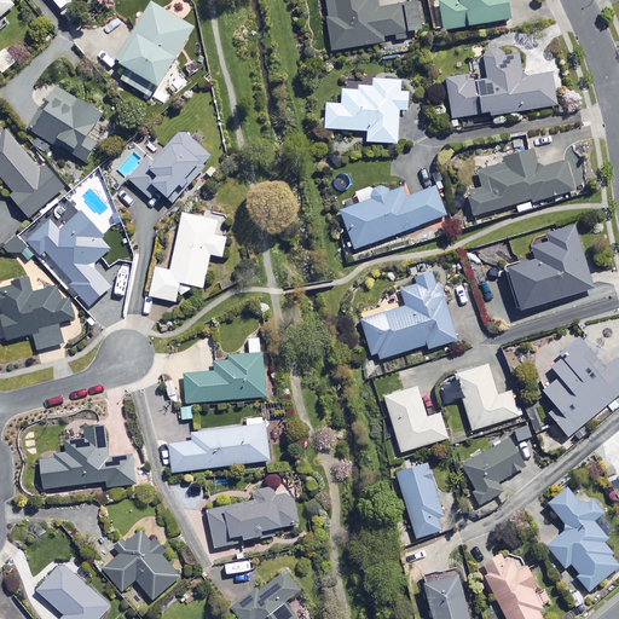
[(0,0),(0,17),(13,6),(7,0),(0,0)]
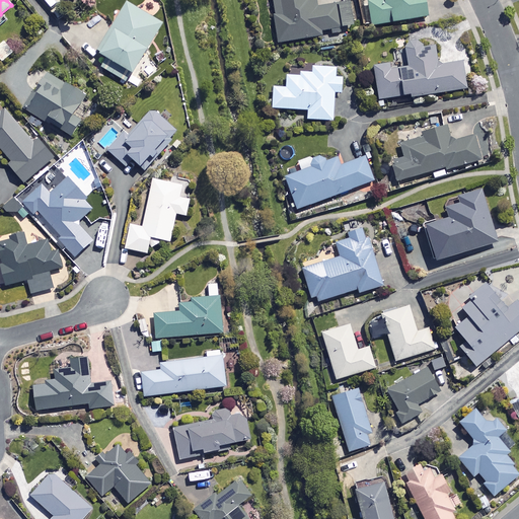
[(66,0),(68,2),(70,0),(43,0),(51,8),(60,1),(58,0),(66,0)]
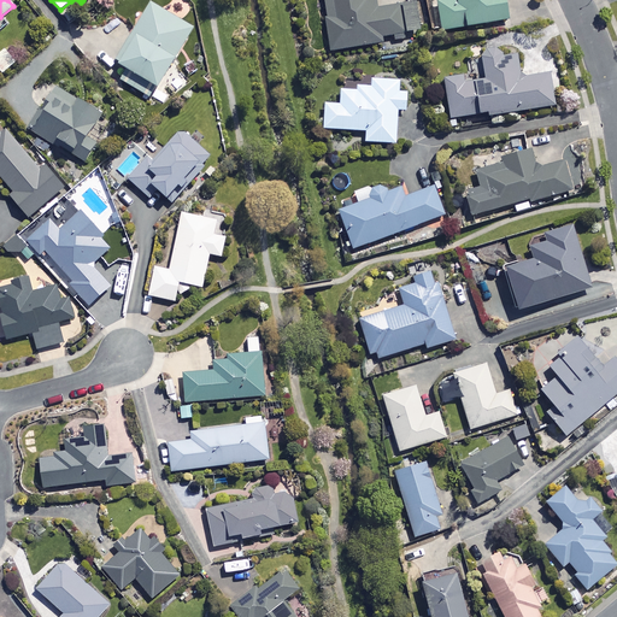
[(375,9),(372,0),(322,0),(329,50),(381,43),(380,36),(418,31),(415,3),(375,9)]
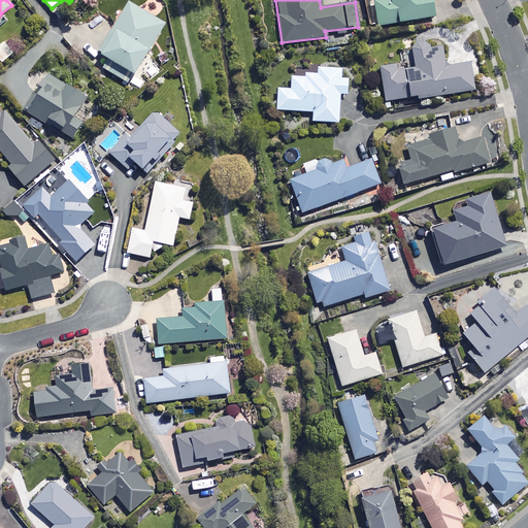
[(383,0),(373,2),(377,27),(434,18),(431,0),(383,0)]
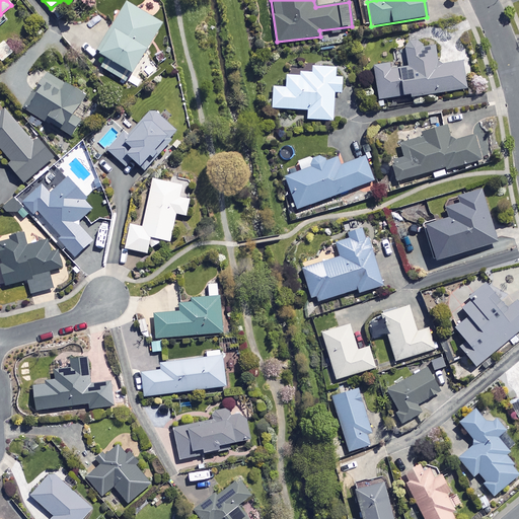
[(161,24),(126,4),(96,54),(106,60),(101,68),(127,83),(161,24)]
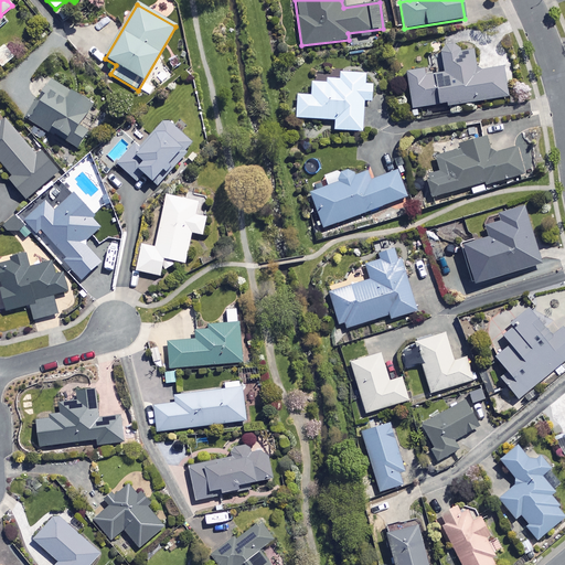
[(472,42),(440,46),(445,72),(426,75),(425,70),(407,73),(413,108),(447,103),(447,106),(509,96),(504,67),(478,72),(472,42)]
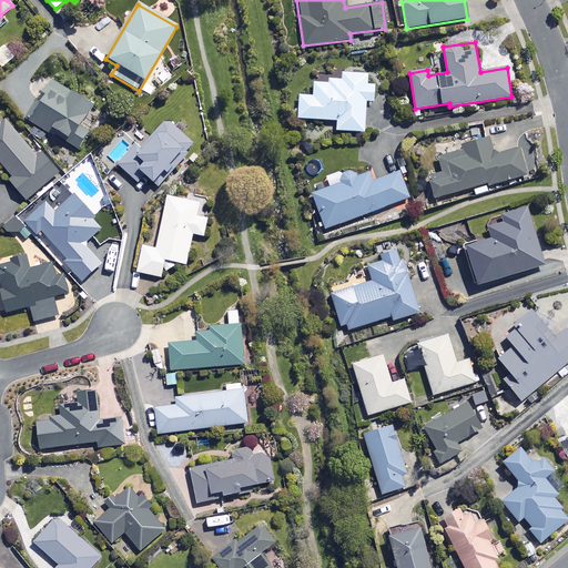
[(14,58),(4,46),(0,49),(0,67),(1,69),(14,58)]
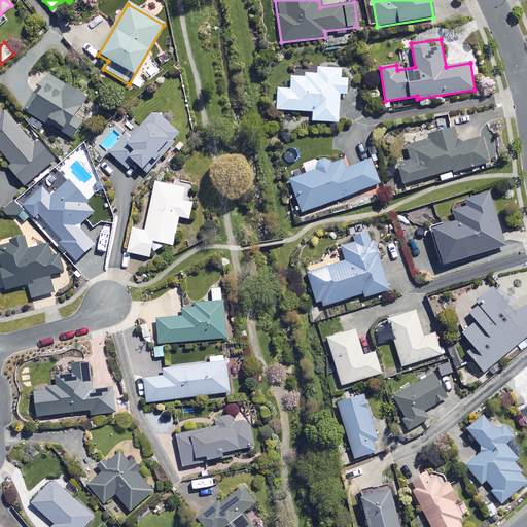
[(317,68),(317,73),(305,72),(305,77),(290,77),(290,90),(277,89),(276,110),(313,112),(312,121),(338,123),(340,94),(347,95),(347,79),(340,78),(341,69),(317,68)]
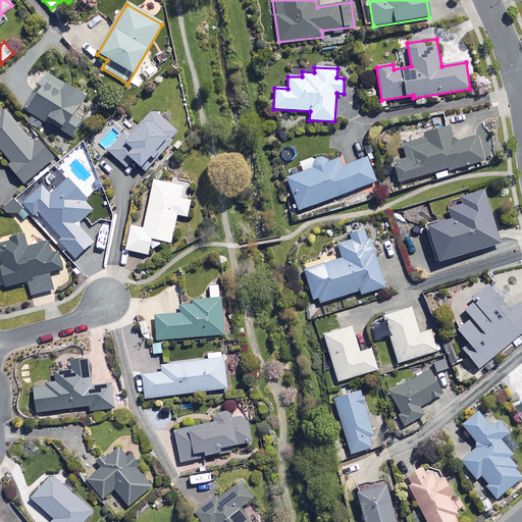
[(85,98),(47,74),(24,110),(45,122),(47,118),(61,127),(60,131),(71,138),(82,121),(73,116),(85,98)]
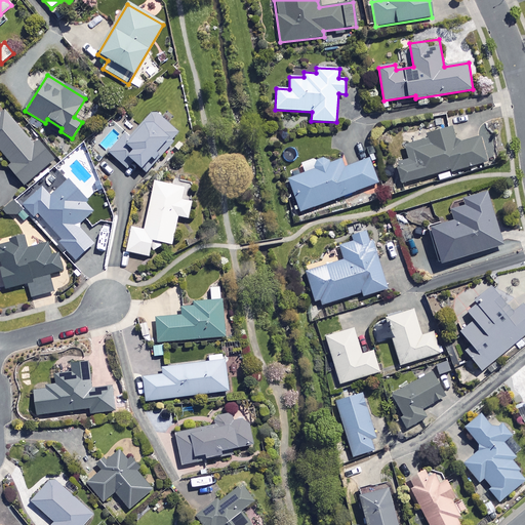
[(0,150),(10,163),(7,166),(24,188),(55,163),(37,139),(33,144),(0,102),(0,150)]
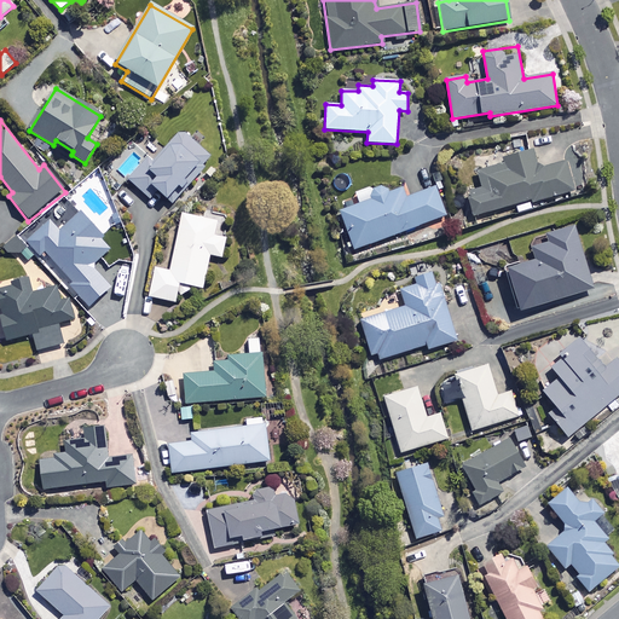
[(212,158),(180,131),(151,163),(148,161),(128,181),(149,200),(156,191),(171,204),(212,158)]
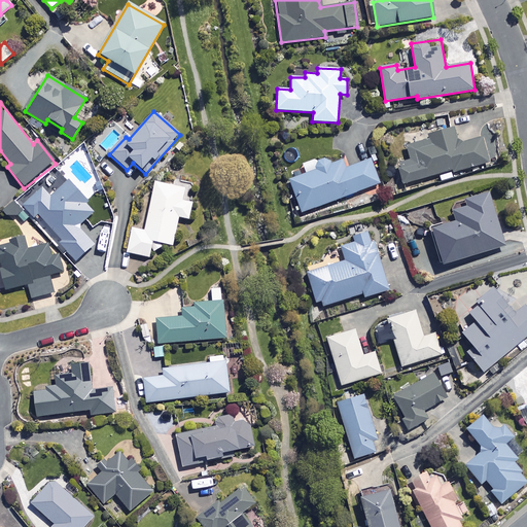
[(437,174),(440,181),(452,177),(451,173),(488,163),(482,137),(458,144),(453,128),(421,136),(422,141),(406,145),(410,161),(396,164),(401,184),(437,174)]
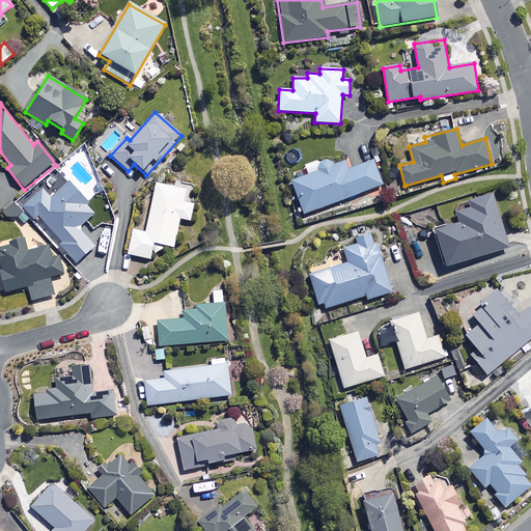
[(330,166),(328,161),(316,166),(319,172),(291,183),(303,216),(383,186),(373,161),(351,169),(347,160),(330,166)]
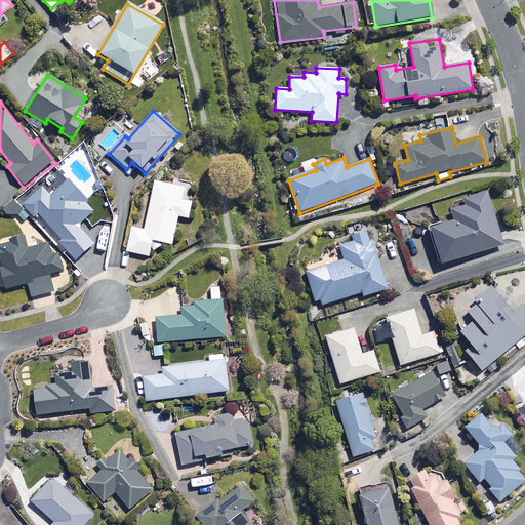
[(42,188),(15,211),(24,220),(31,214),(33,216),(38,212),(62,240),(59,242),(75,259),(93,243),(77,225),(94,209),(69,180),(49,197),(42,188)]
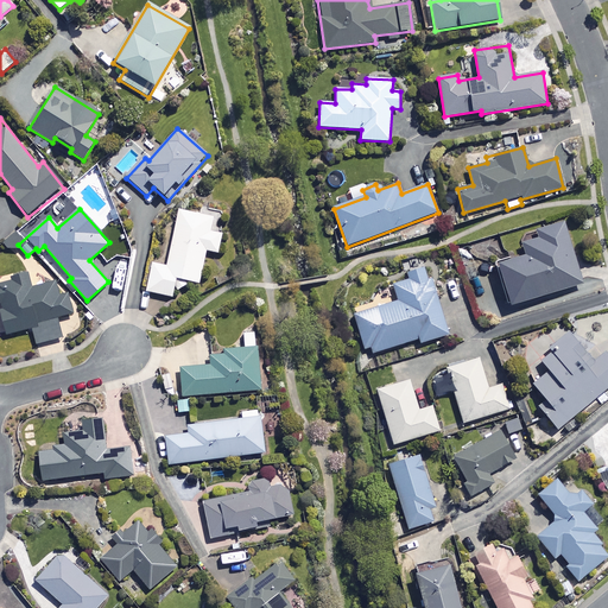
[(214,217),(179,210),(168,266),(153,263),(147,291),(173,297),(175,287),(182,289),(184,279),(200,283),(207,251),(219,253),(223,234),(210,232),(214,217)]
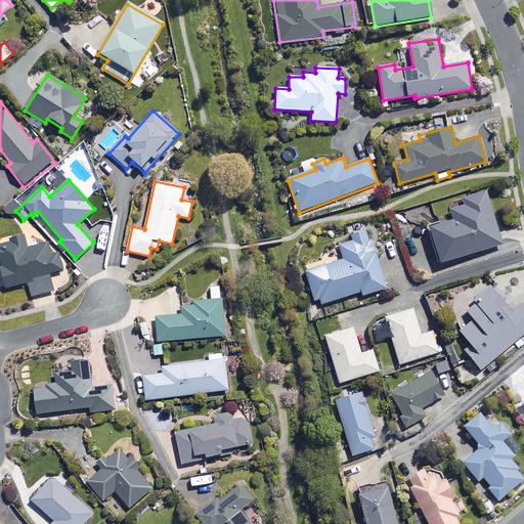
[(499,245),(484,192),(461,199),(463,206),(448,210),(451,220),(427,227),(438,263),(499,245)]
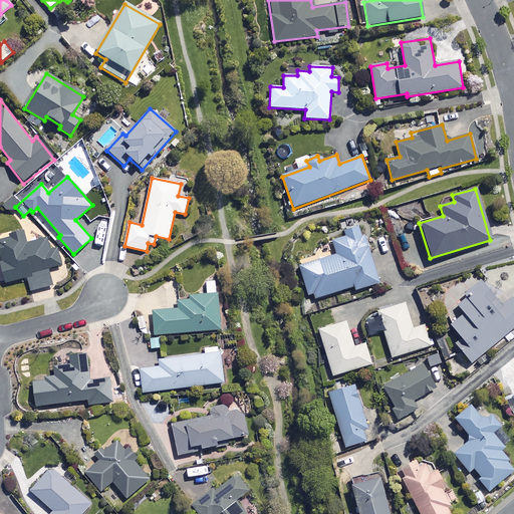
[(404,235),(395,209),(387,212),(396,238),(404,235)]
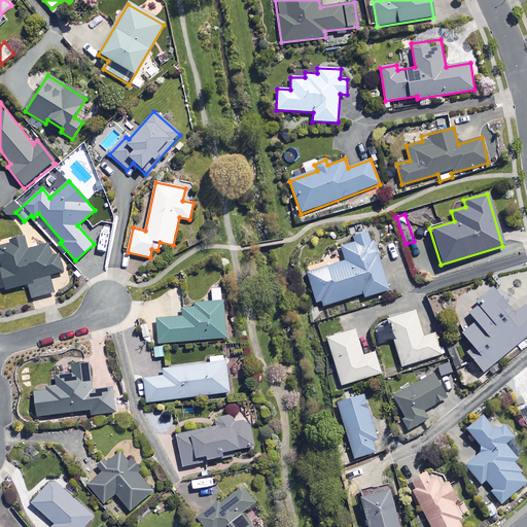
[(388,290),(369,232),(353,237),(355,244),(341,248),(345,261),(307,274),(316,303),(321,302),(322,308),(362,294),(363,299),(388,290)]
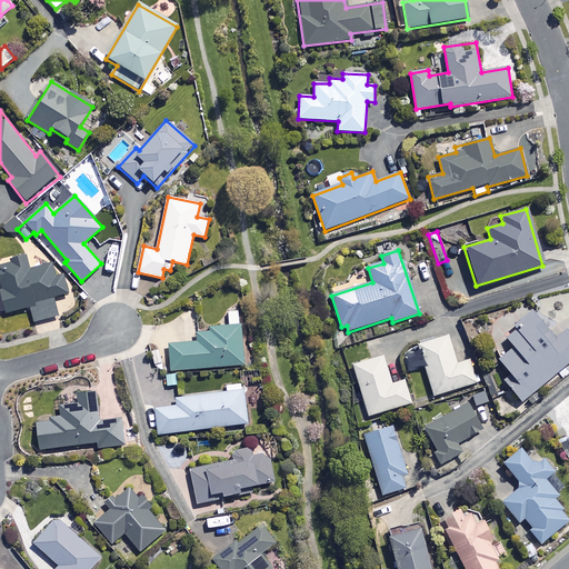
[(29,272),(25,251),(11,255),(12,261),(0,263),(0,292),(6,316),(31,309),(33,321),(60,316),(56,299),(66,297),(59,266),(29,272)]
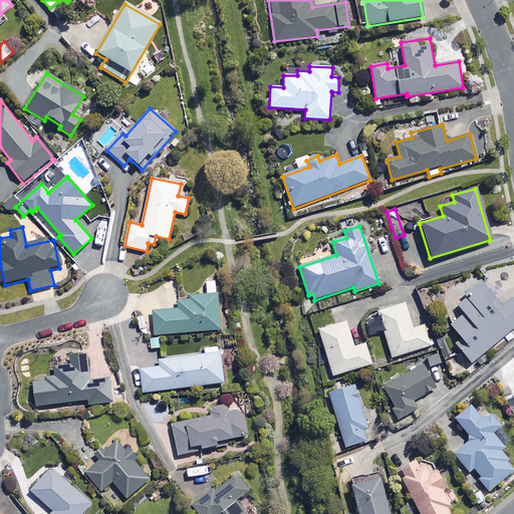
[(220,329),(216,280),(205,281),(207,294),(177,297),(178,309),(152,312),(155,335),(220,329)]
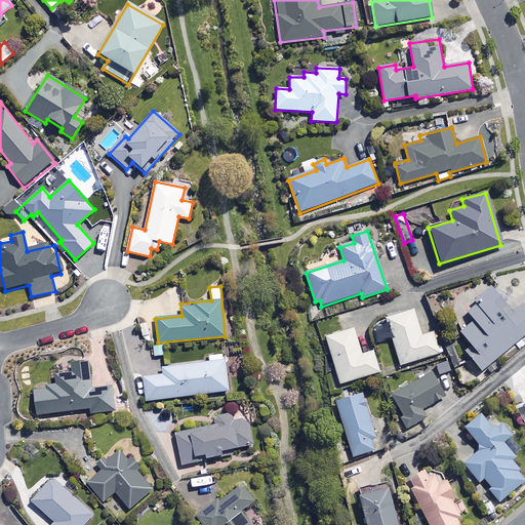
[(512,313),(489,286),(477,296),(481,301),(467,313),(474,321),(459,333),(471,348),(465,353),(480,371),(524,334),(524,310),(521,305),(512,313)]
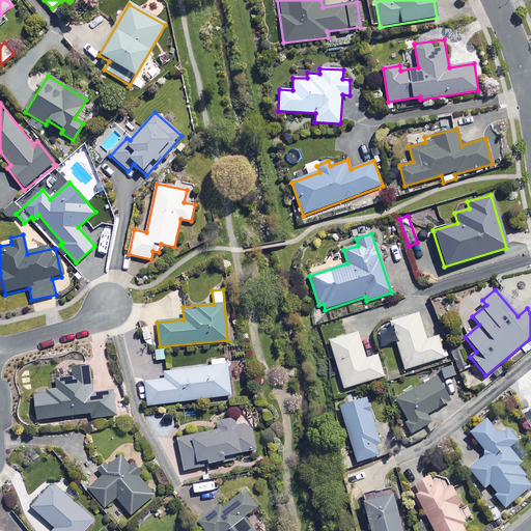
[(425,340),(418,314),(390,323),(403,370),(446,358),(440,336),(425,340)]
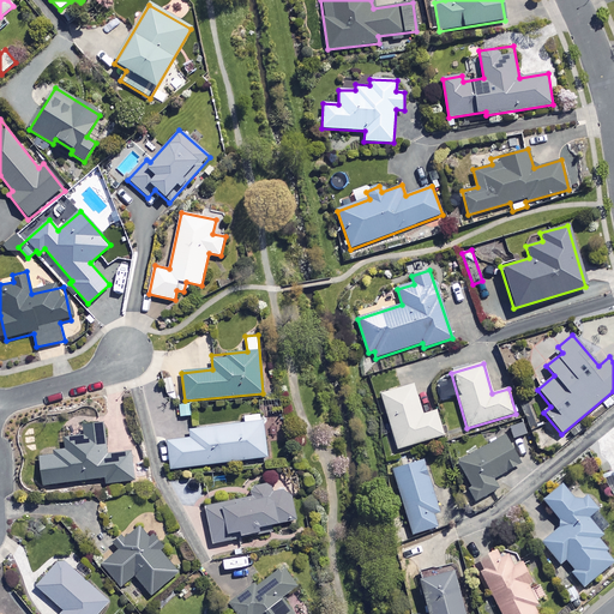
[(422,414),(414,383),(380,392),(397,447),(444,434),(437,409),(422,414)]
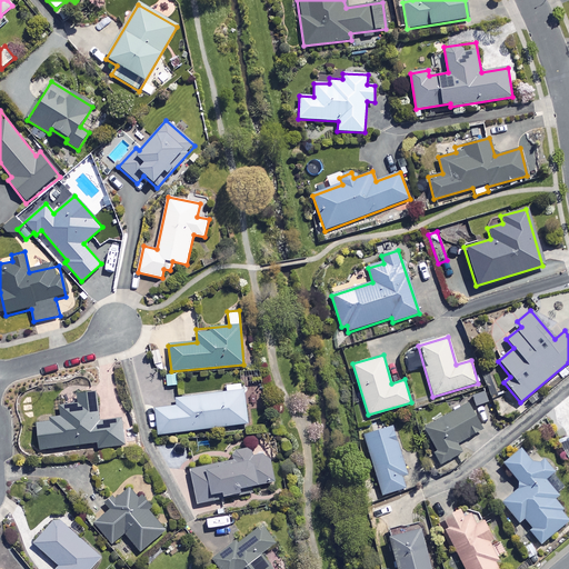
[(247,425),(241,385),(226,387),(226,392),(176,399),(177,407),(156,409),(159,436),(247,425)]
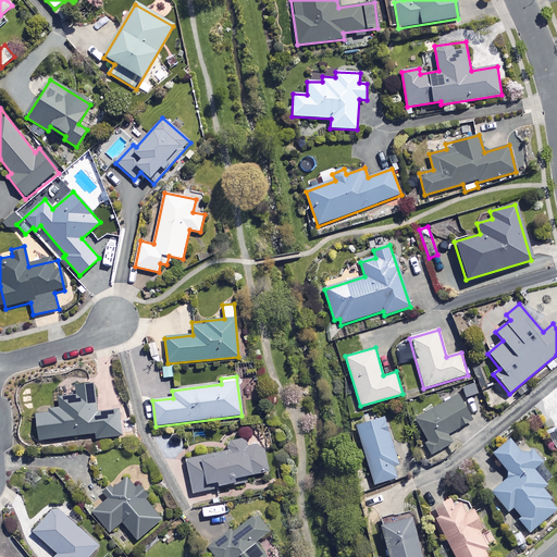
[(478,394),(473,383),(461,387),(466,398),(478,394)]
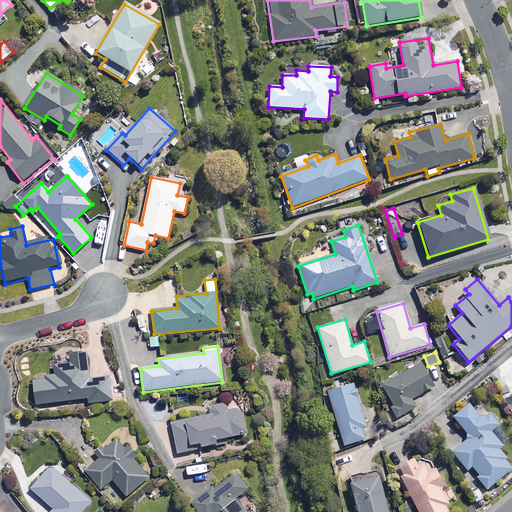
[(91,380),(87,353),(68,355),(69,364),(59,365),(61,374),(32,378),(36,406),(87,399),(87,404),(112,401),(108,377),(91,380)]
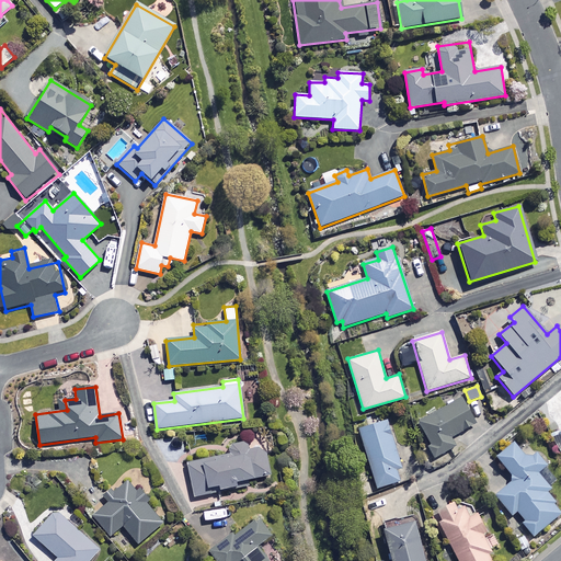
[(473,423),(459,398),(416,421),(435,456),(454,446),(449,436),(473,423)]
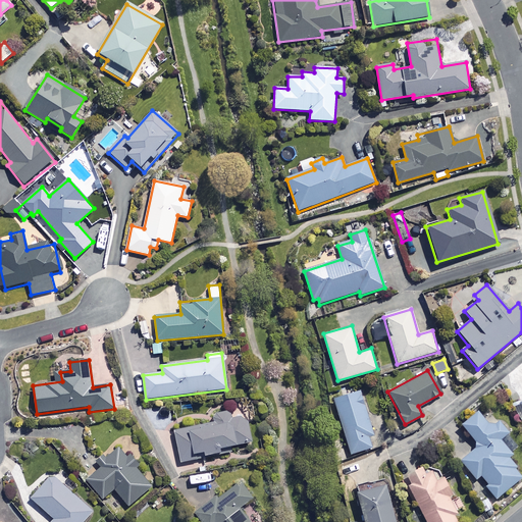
[(374,433),(360,389),(334,398),(351,454),(372,447),(369,435),(374,433)]
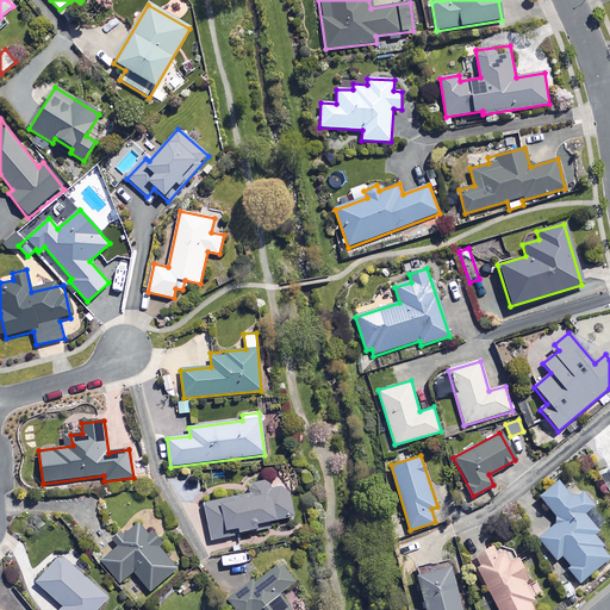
[(236,536),(236,531),(257,528),(257,523),(293,516),(287,486),(269,490),(267,479),(249,483),(251,493),(204,503),(211,541),(236,536)]
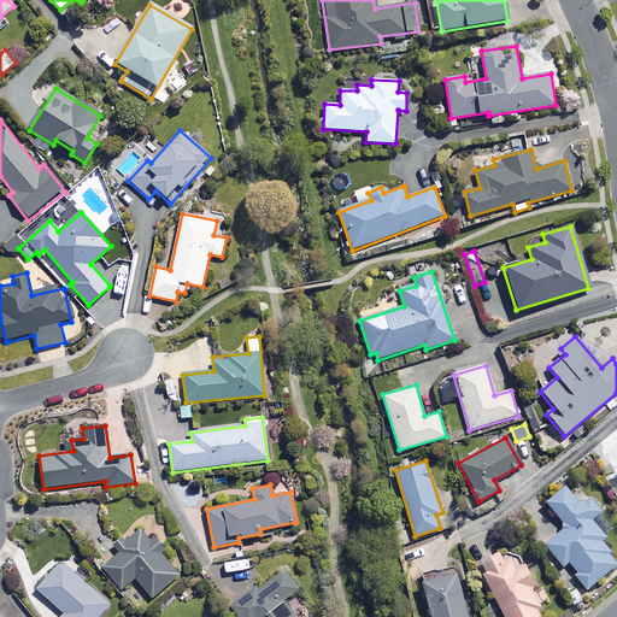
[(616,563),(598,540),(613,528),(587,495),(579,503),(564,486),(545,501),(565,527),(544,544),(562,566),(568,562),(576,571),(574,574),(586,588),(616,563)]
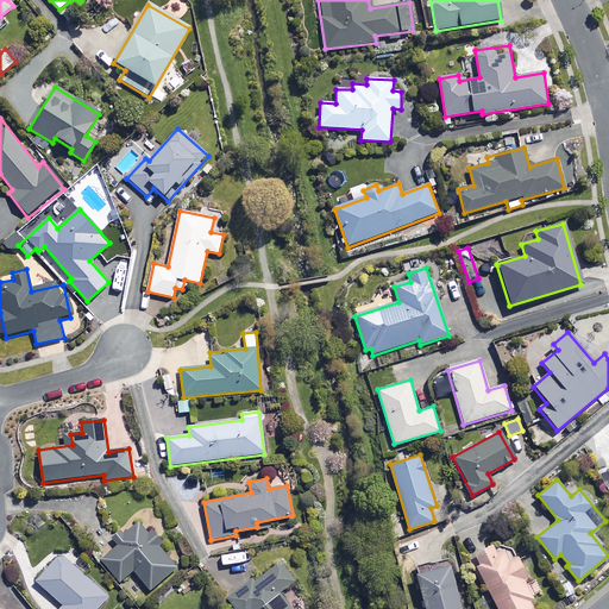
[(176,567),(140,521),(117,539),(120,542),(100,559),(118,583),(132,571),(148,590),(176,567)]
